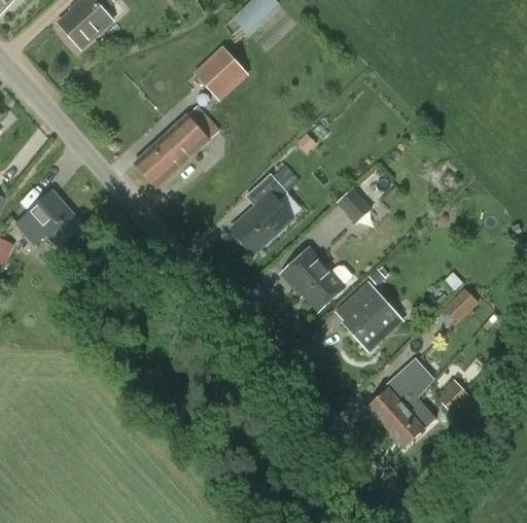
[(0,0),(0,12),(1,14),(16,0),(0,0)]
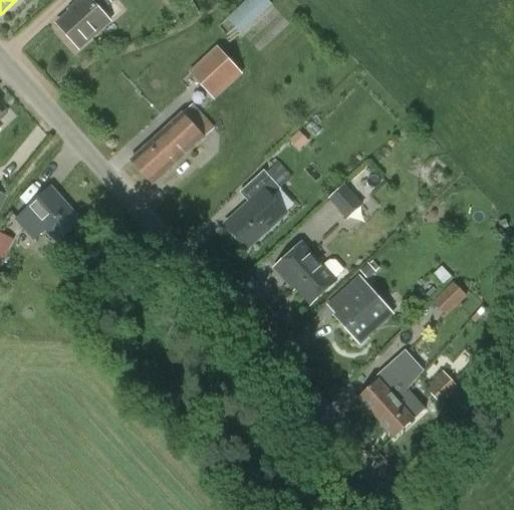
[(71,10),(58,22),(79,46),(108,19),(100,10),(110,1),(109,0),(79,0),(70,9),(71,10)]
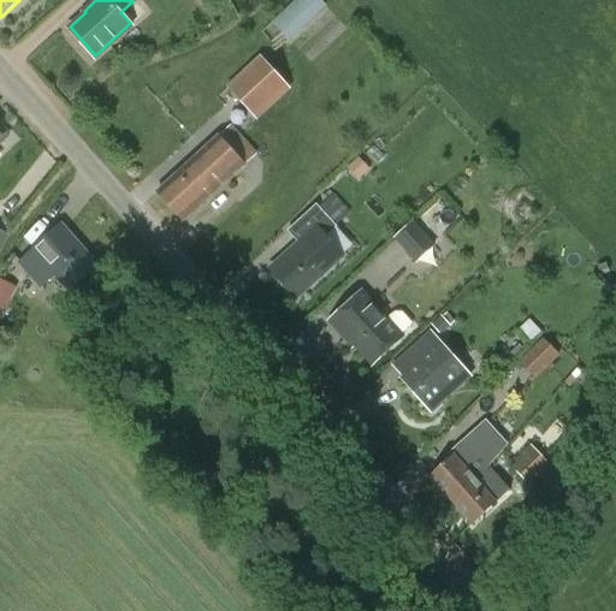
[(291,0),(272,17),(290,36),(327,4),(324,0),(291,0)]
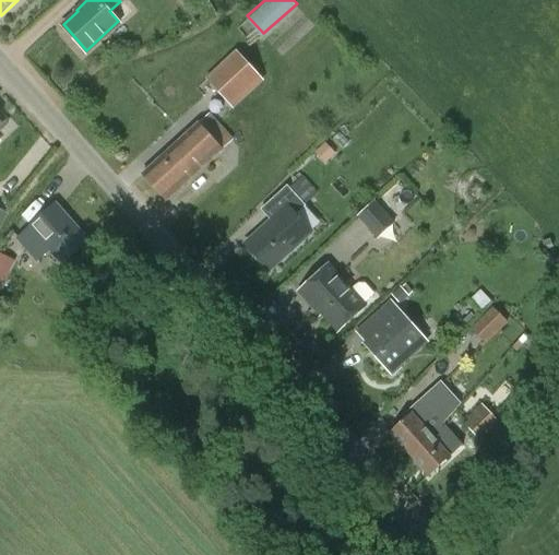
[(205,74),(234,105),(263,78),(236,47),(205,74)]
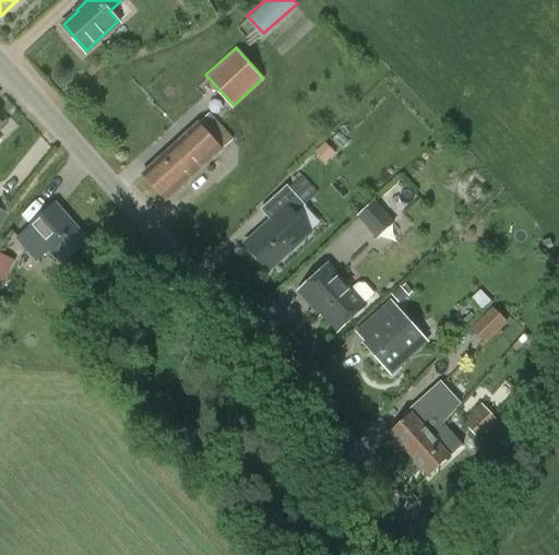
[(227,144),(237,134),(215,111),(205,120),(227,144)]
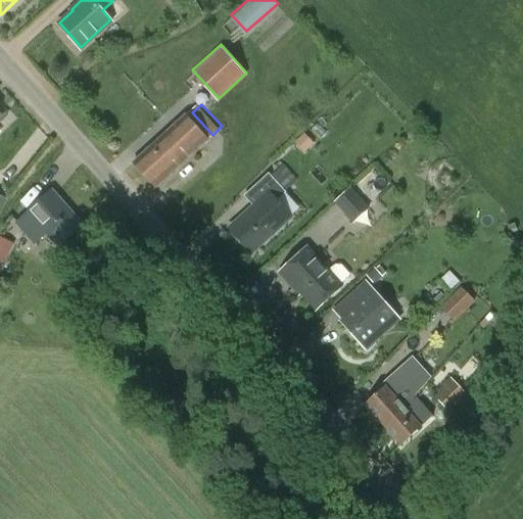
[(185,114),(134,160),(156,185),(207,139),(185,114)]
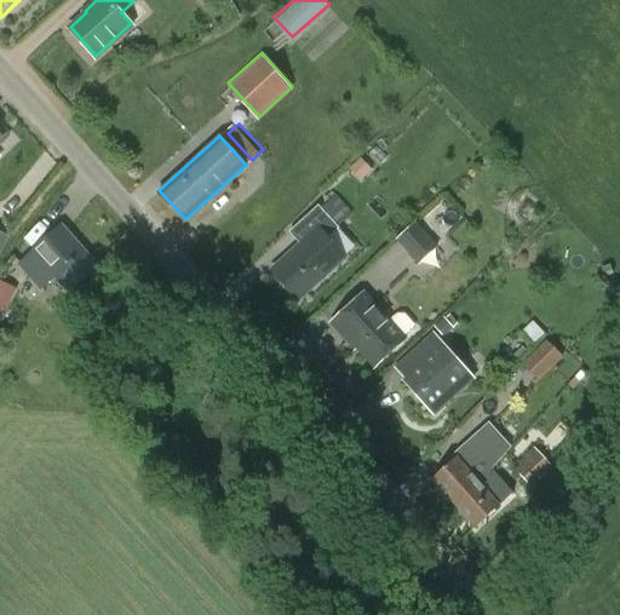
[(273,269),(299,298),(345,256),(327,235),(352,210),(336,190),(322,206),(319,202),(291,229),(302,241),(273,269)]
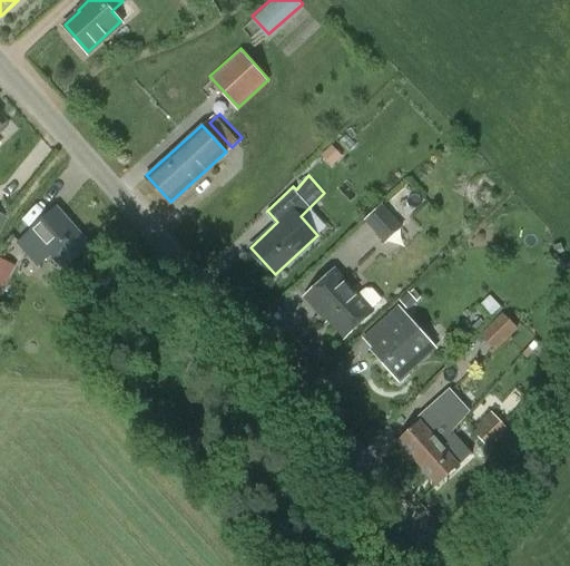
[(364,216),(385,241),(403,225),(382,201),(364,216)]
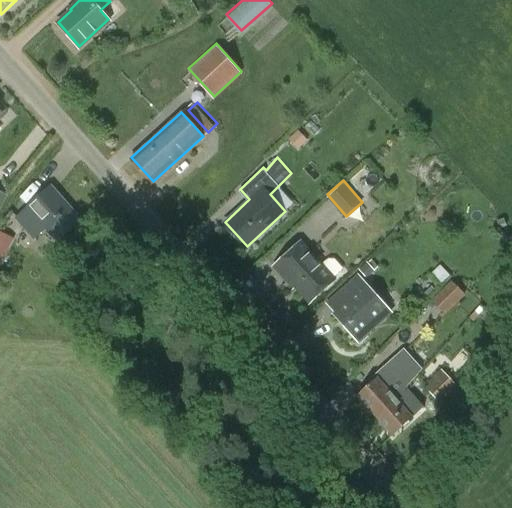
[(33,237),(47,226),(57,238),(79,218),(51,186),(29,206),(16,217),(33,237)]
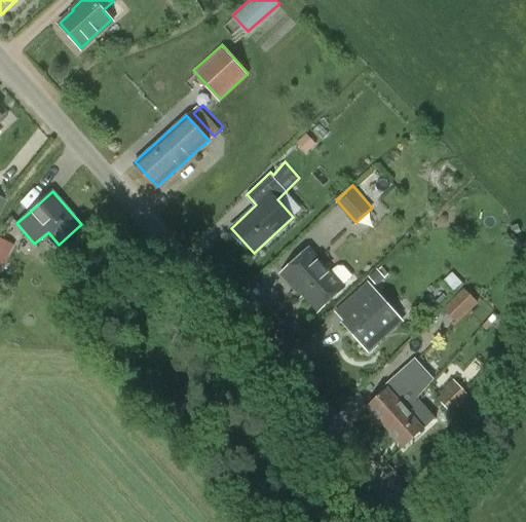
[(0,232),(0,266),(3,268),(16,240),(0,232)]
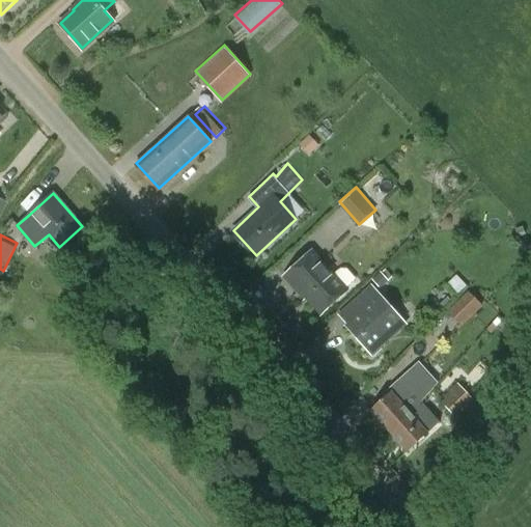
[(284,275),(296,287),(298,285),(320,311),(346,287),(355,280),(355,274),(347,266),(341,266),(333,273),(311,250),(284,275)]
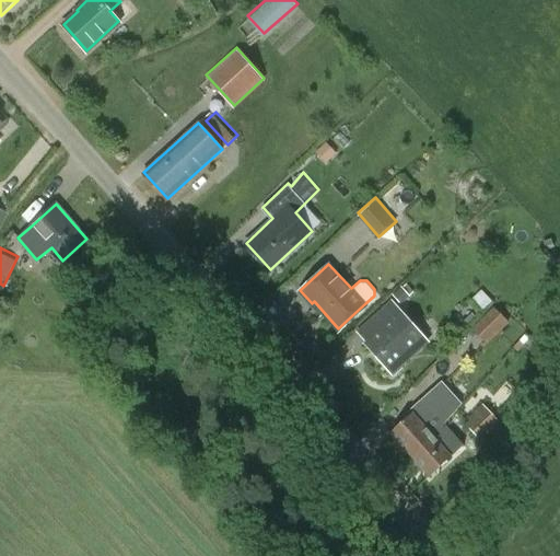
[(392,292),(400,302),(410,293),(409,293),(413,290),(406,281),(403,286),(401,285),(392,292)]
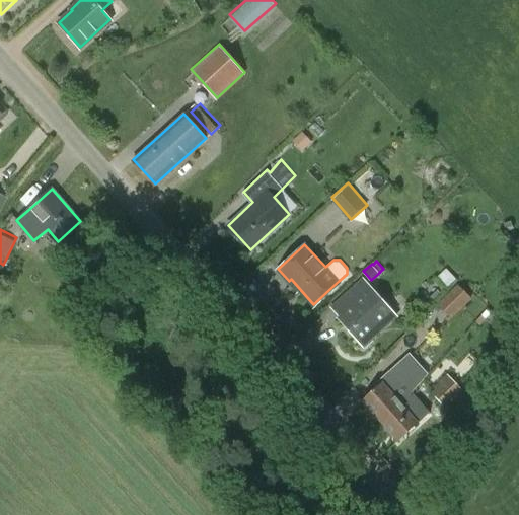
[(336,302),(345,312),(339,318),(363,346),(396,315),(363,277),(336,302)]
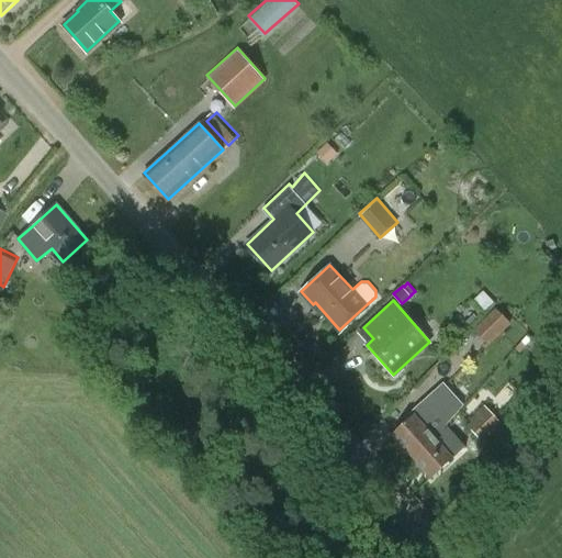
[(473,327),(487,341),(508,319),(495,305),(473,327)]
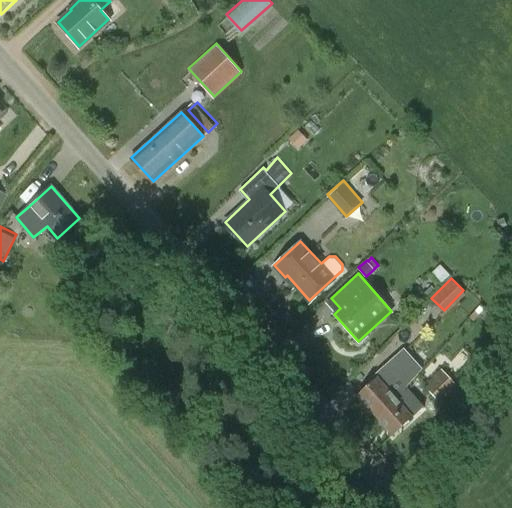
[(424,384),(438,397),(454,381),(440,367),(424,384)]
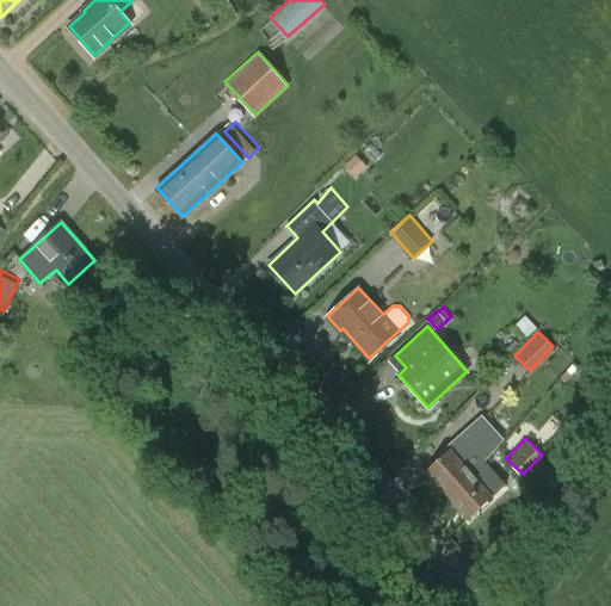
[(427,470),(448,494),(471,474),(461,462),(471,453),(461,441),(427,470)]
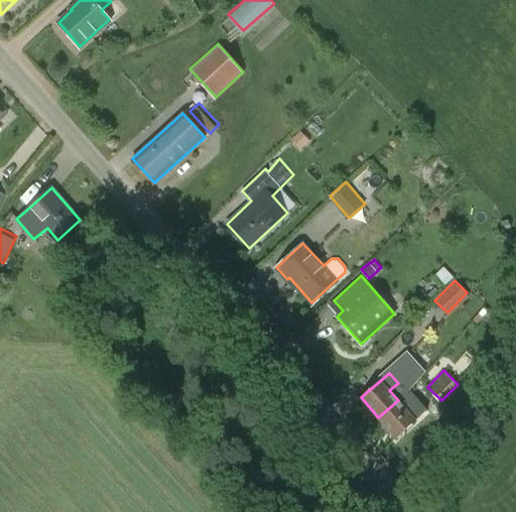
[(398,400),(378,417),(395,437),(415,420),(414,419),(424,411),(414,400),(405,408),(398,400)]
